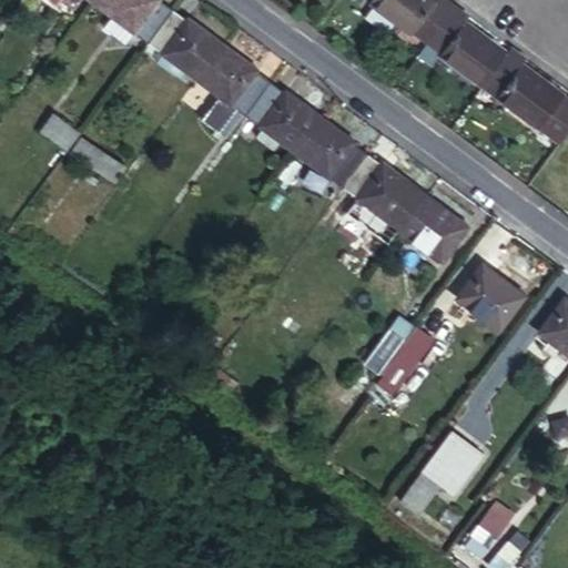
[(89,0),(88,1),(145,43),(169,11),(155,1),(155,0),(89,0)]
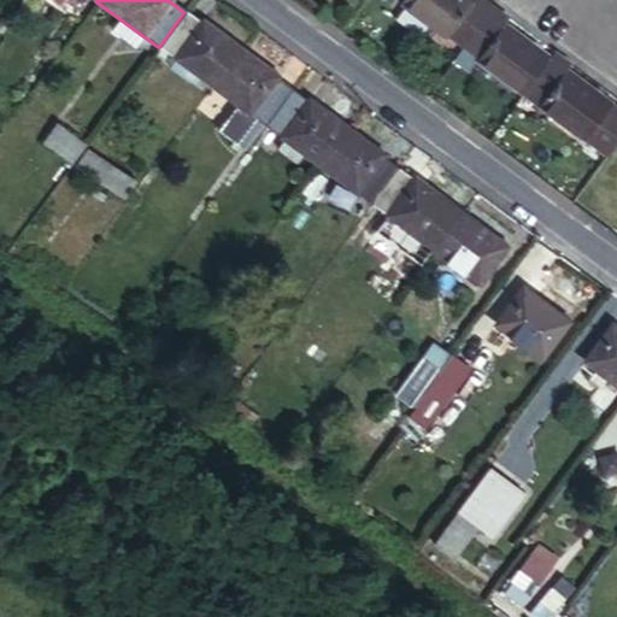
[(488,1),(487,0),(410,0),(446,28),(450,23),(464,33),(488,1)]
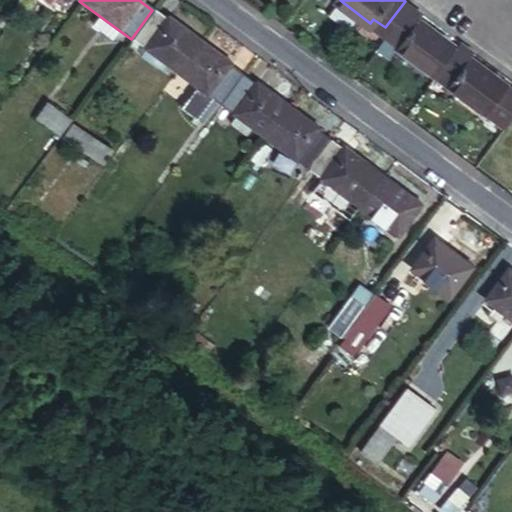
[(419,11),(405,1),(385,27),(398,38),(395,41),(432,69),(435,65),(452,43),(415,15),(419,11)]
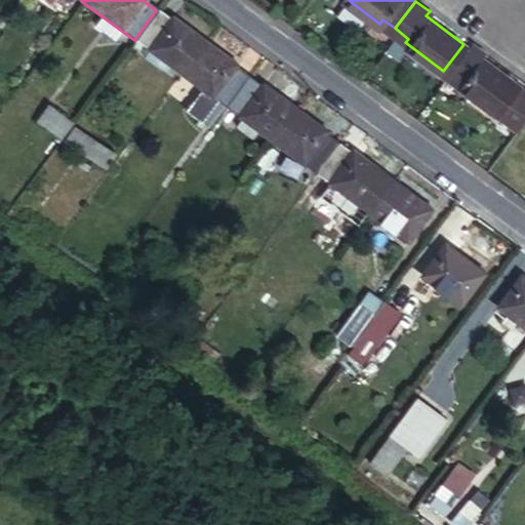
[(156,10),(134,40),(179,73),(203,41),(171,17),(169,19),(156,10)]
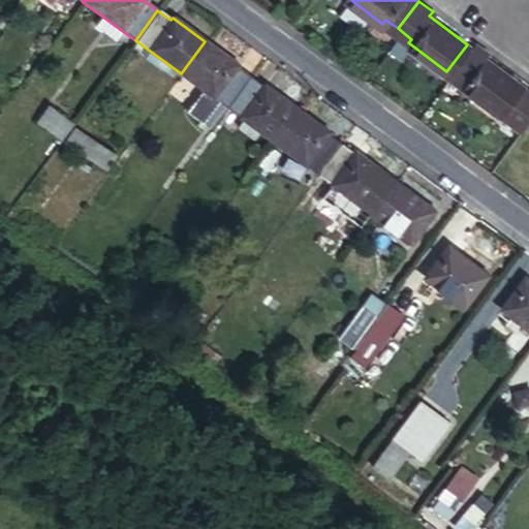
[(382,24),(395,32),(398,28),(385,20),(382,24)]
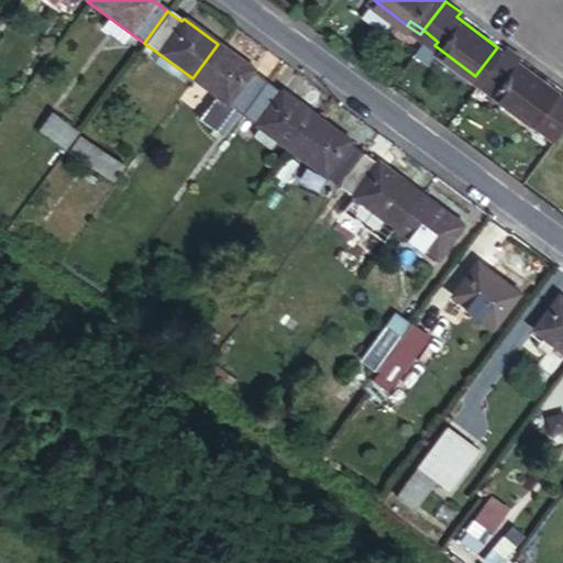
[(423,30),(420,34),(434,45),(438,42),(423,30)]
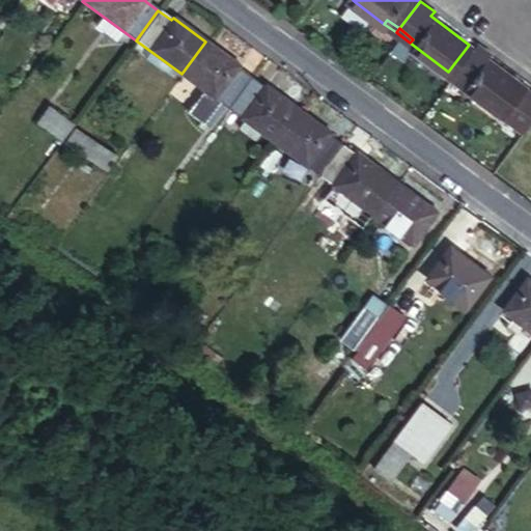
[(466,79),(463,83),(502,112),(522,86),(483,56),(486,51),(472,40),(469,45),(451,67),(466,79)]
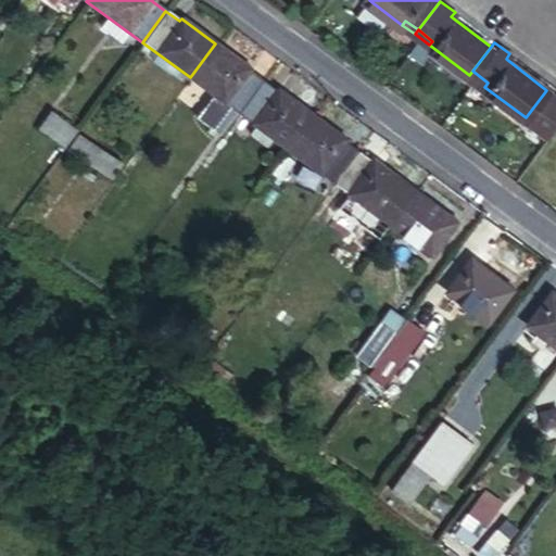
[(215,43),(190,77),(214,95),(196,117),(218,134),(235,111),(239,113),(261,83),(248,73),(251,70),(215,43)]
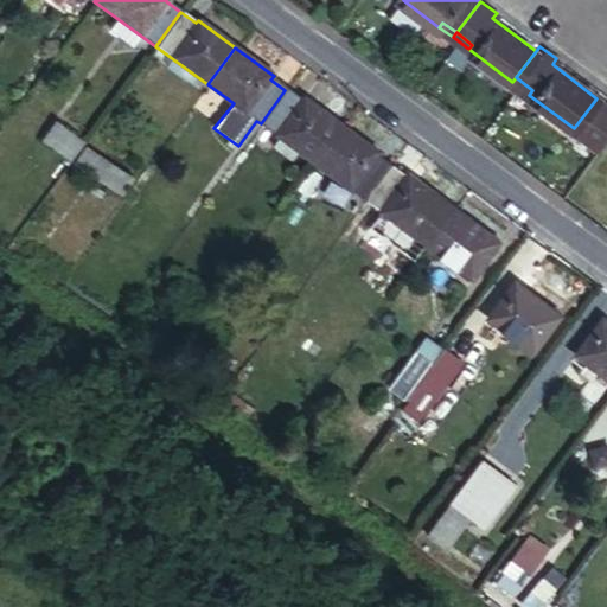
[(516,77),(512,82),(529,95),(532,90),(516,77)]
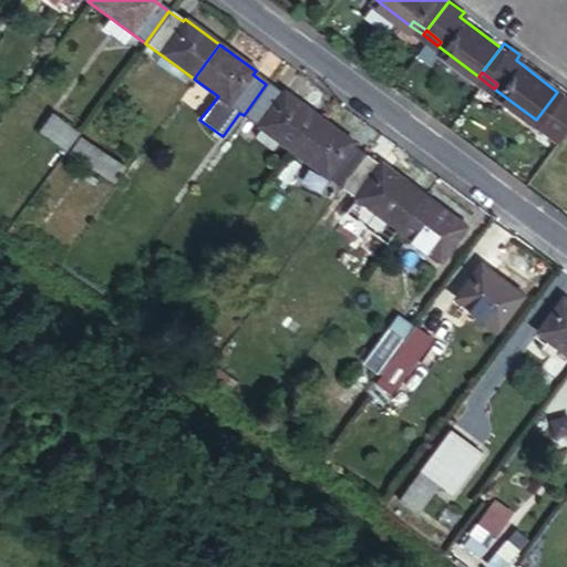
[(280,94),(266,84),(244,115),(261,129),(255,138),(271,152),(279,142),(290,151),(316,115),(282,92),(280,94)]
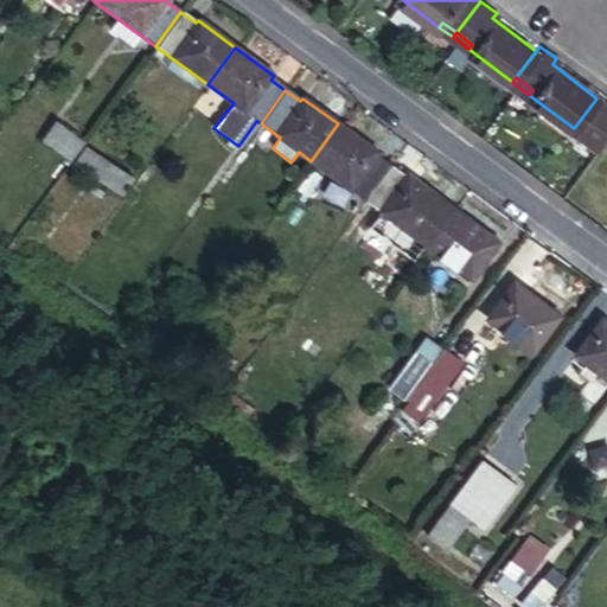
[(377,153),(338,123),(311,161),(363,199),(387,167),(374,157),(377,153)]
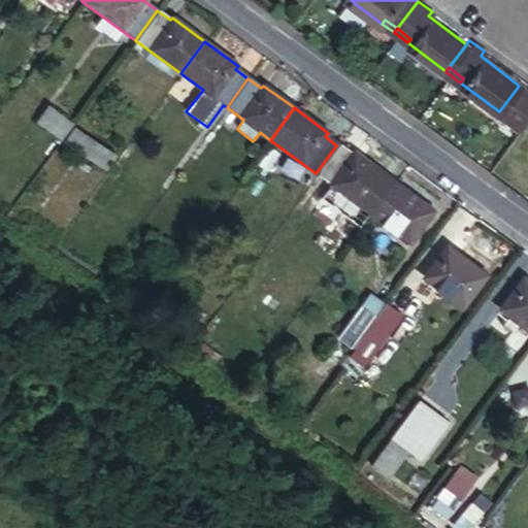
[(59,113),(46,130),(60,139),(72,124),(59,113)]
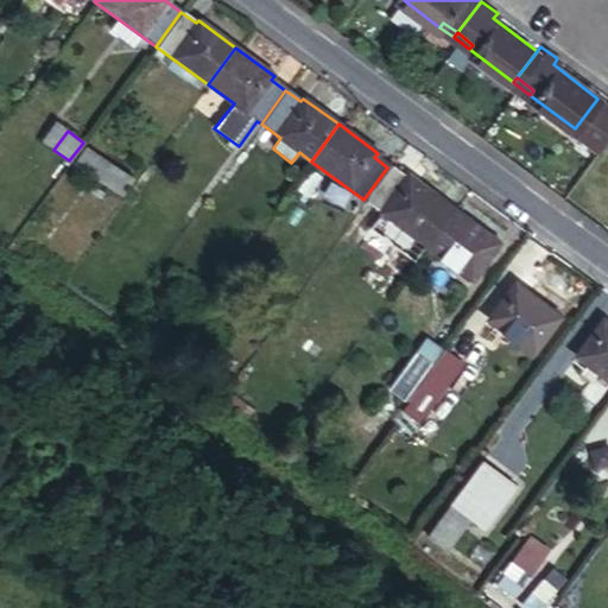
[(87,151),(78,165),(124,192),(132,178),(87,151)]
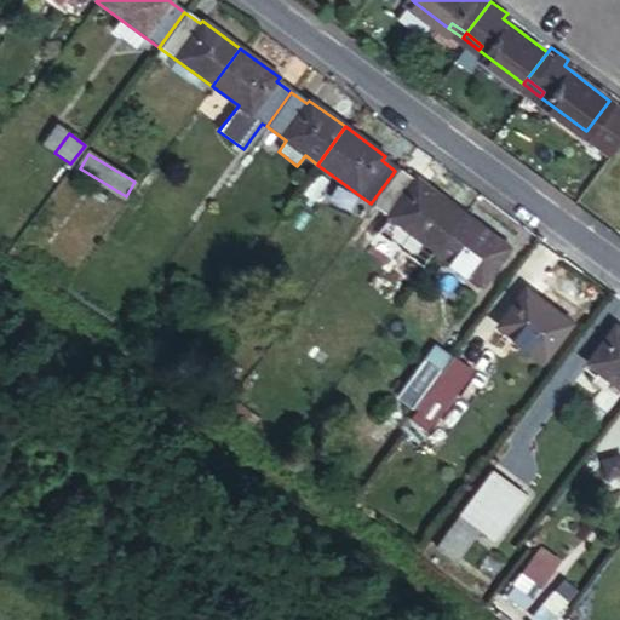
[(413,183),(395,171),(371,204),(432,251),(461,212),(418,181),(413,183)]
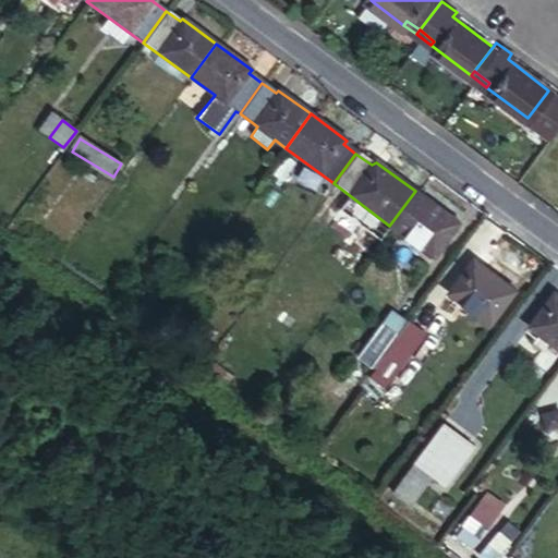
[(415,191),(389,226),(431,256),(456,220),(415,191)]
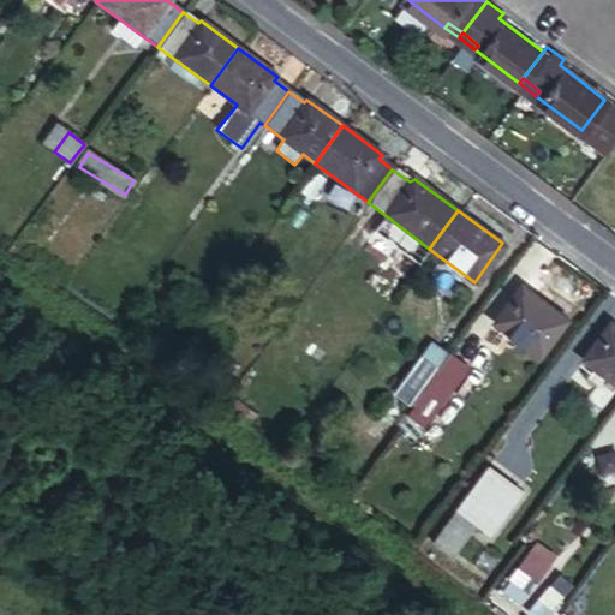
[(520,286),(493,324),(536,357),(566,318),(520,286)]
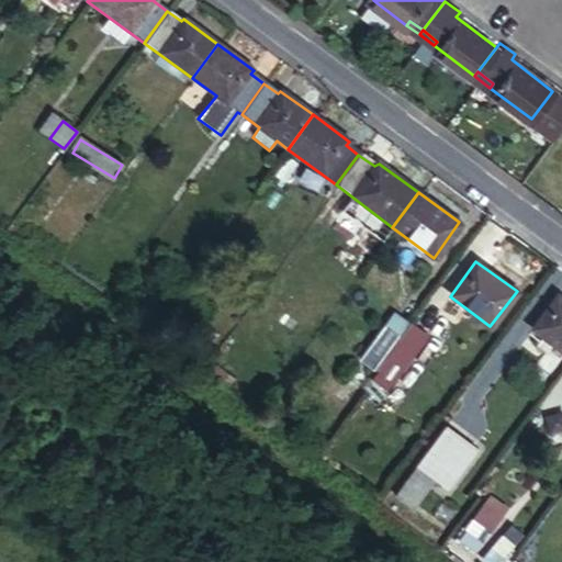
[(561,352),(561,299),(557,295),(532,330),(561,352)]
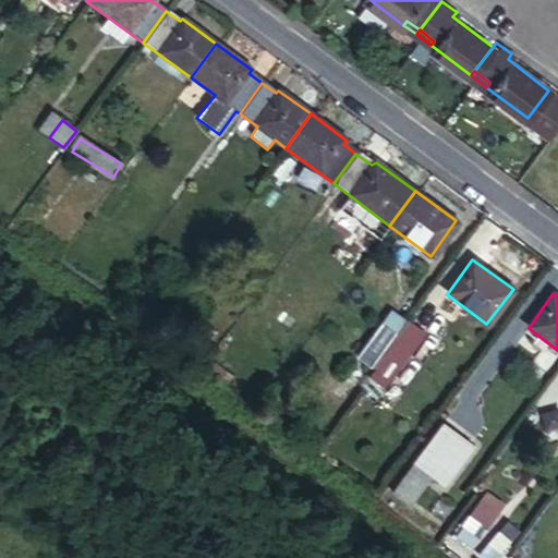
[(389,308),(356,353),(371,363),(403,318),(389,308)]
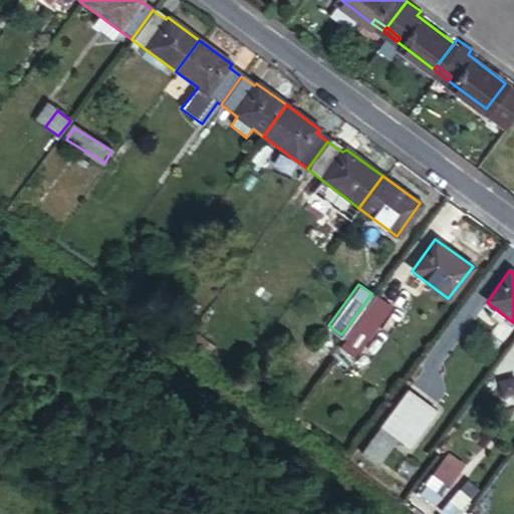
[(375,299),(345,338),(359,348),(389,308),(375,299)]
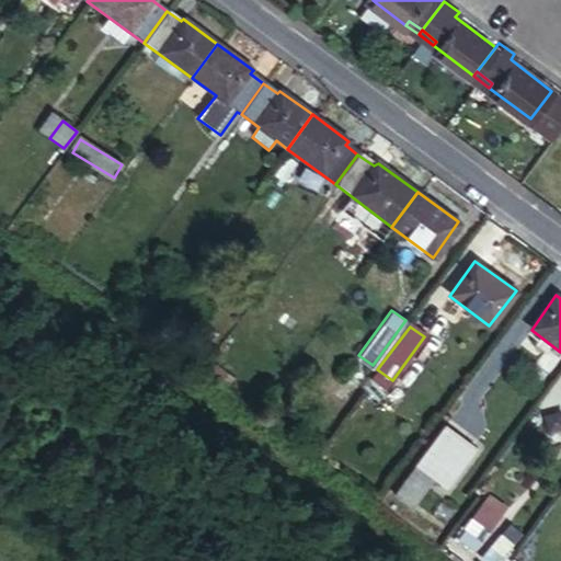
[(356,358),(355,361),(368,370),(370,368),(356,358)]
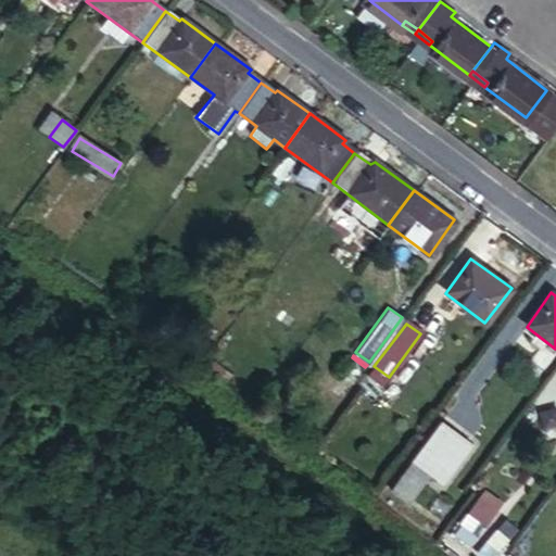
[(365,367),(352,357),(328,390),(342,400),(365,367)]
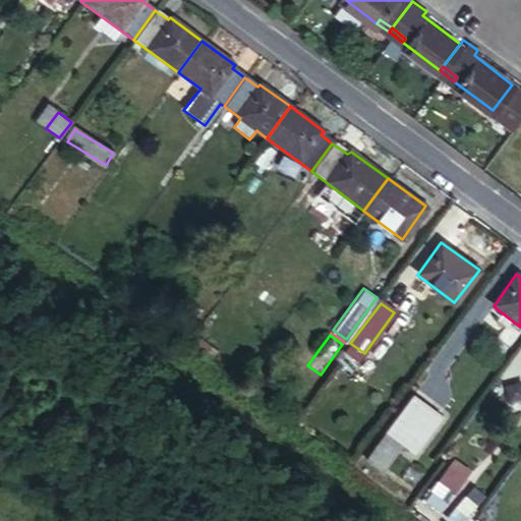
[(206,338),(198,347),(213,357),(220,348),(206,338)]
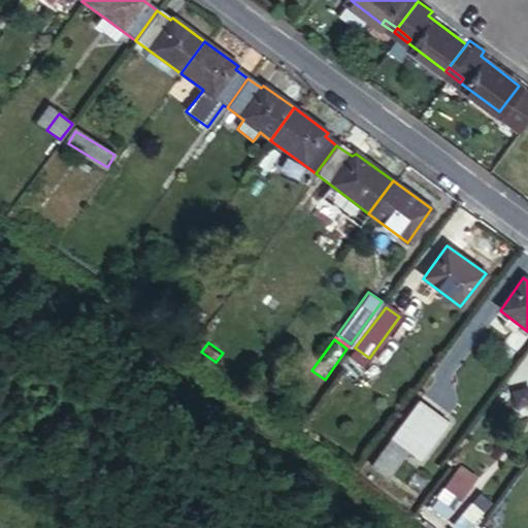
[(417,400),(427,407),(430,404),(431,405),(458,369),(444,360),(418,395),(419,397),(417,400)]
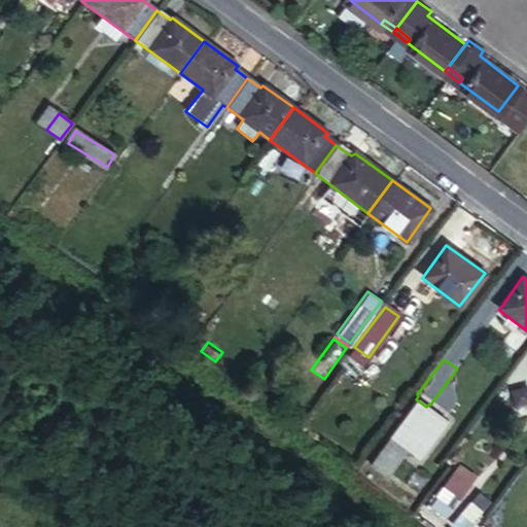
[(410,430),(426,407),(416,399),(398,422),(410,430)]
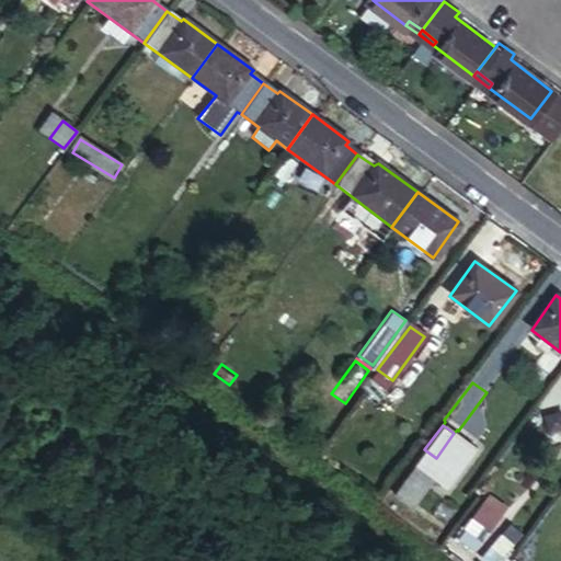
[(462,534),(483,546),(507,504),(487,492),(462,534)]
